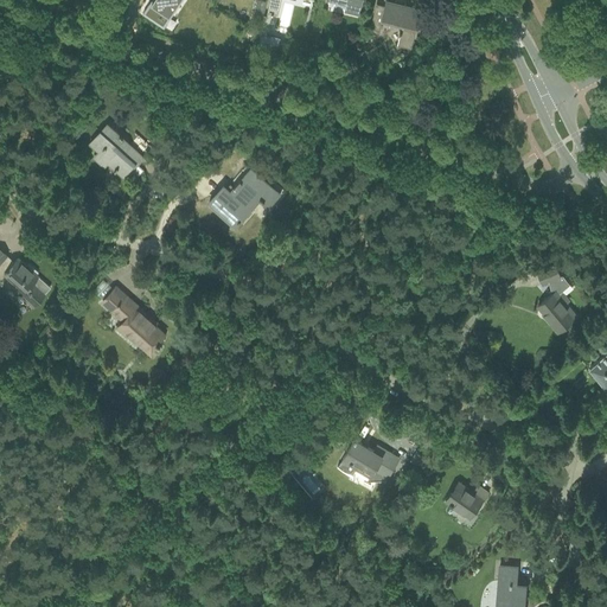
[(163,26),(180,0),(153,0),(152,2),(153,4),(152,7),(148,5),(142,13),(164,27),(163,26)]
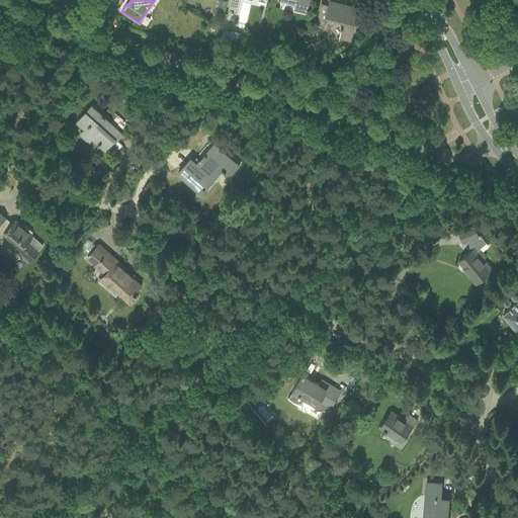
[(222,0),(220,0),(216,17),(224,19),(228,1),(222,0)]
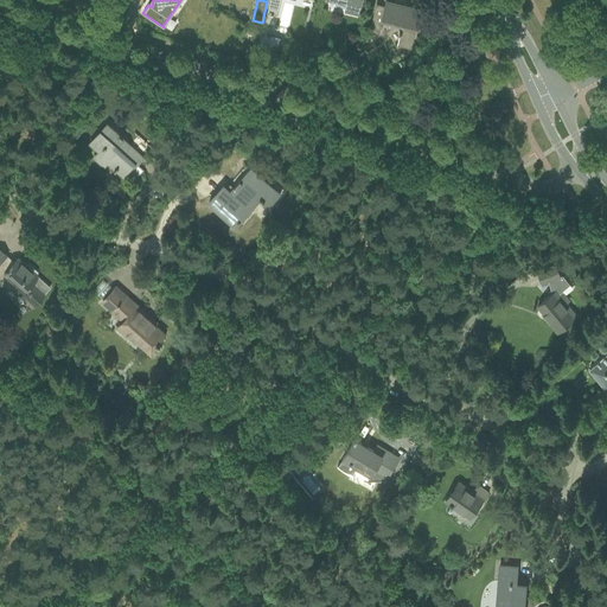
[(269,0),(267,12),(272,14),(278,16),(280,2),(280,0),(269,0)]
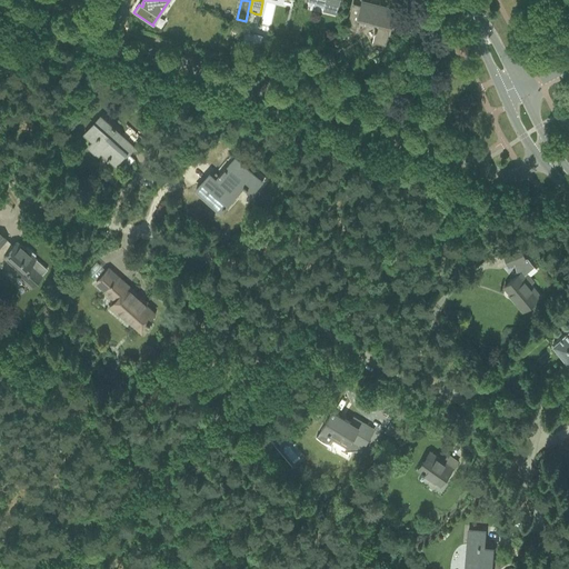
[(308,0),(326,5),(325,11),(336,13),(338,6),(339,0),(308,0)]
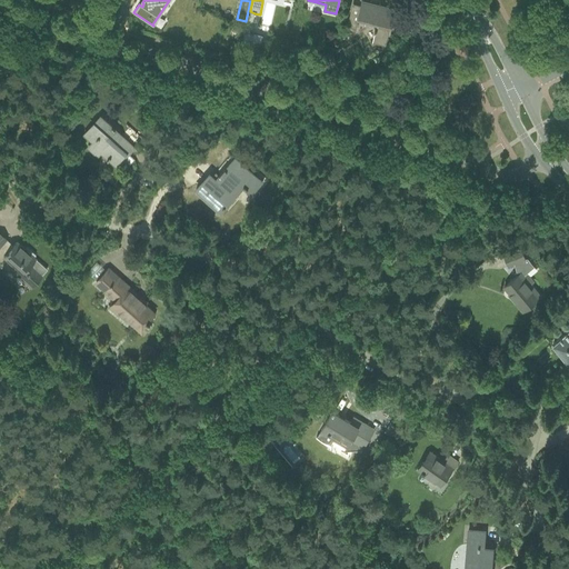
[(352,1),(347,26),(356,28),(358,20),(377,25),(376,30),(372,42),(386,46),(396,6),(395,6),(393,9),(362,1),(362,0),(361,0),(360,7),(352,5),(353,1),(352,1)]
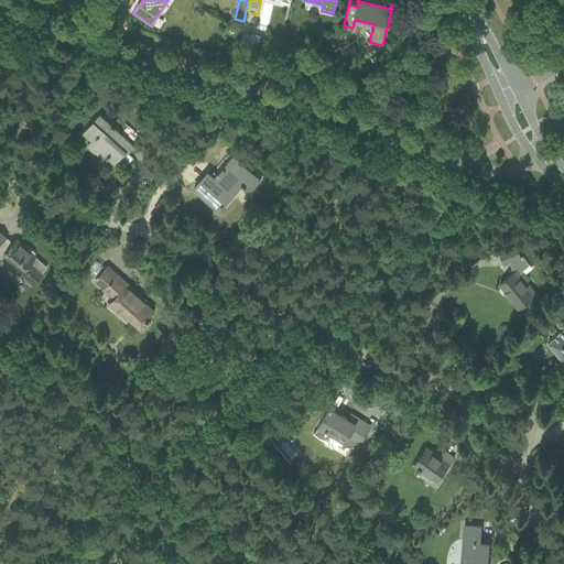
[(241,32),(239,42),(258,45),(260,35),(248,33),(241,32)]
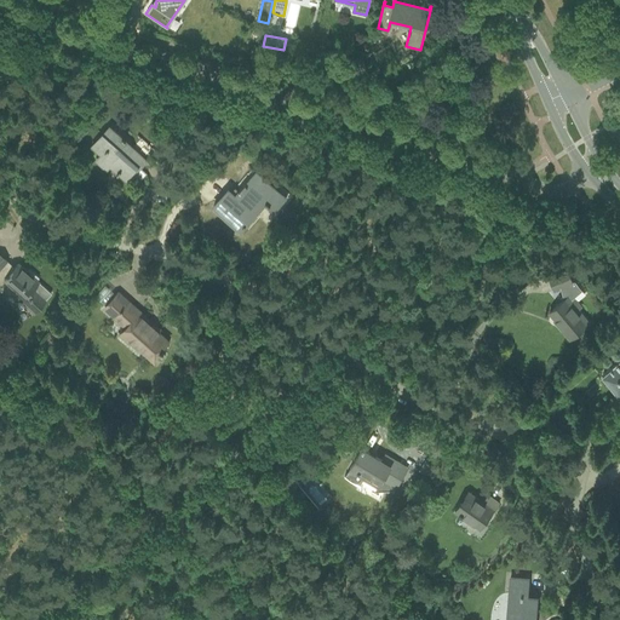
[(147,160),(110,127),(92,147),(102,155),(97,161),(107,170),(114,162),(121,168),(118,173),(119,174),(126,181),(138,167),(139,168),(147,160)]
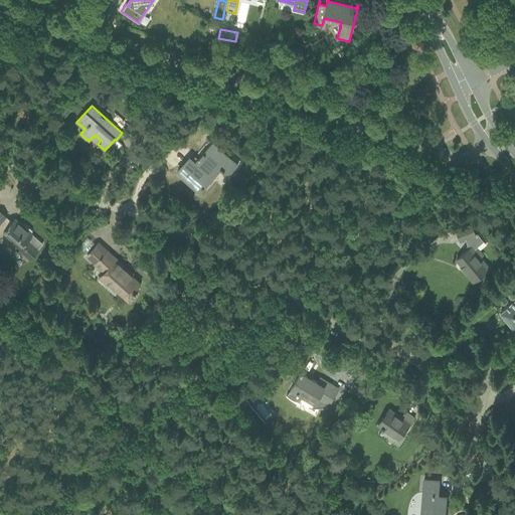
[(190,120),(199,128),(206,119),(196,111),(190,120)]
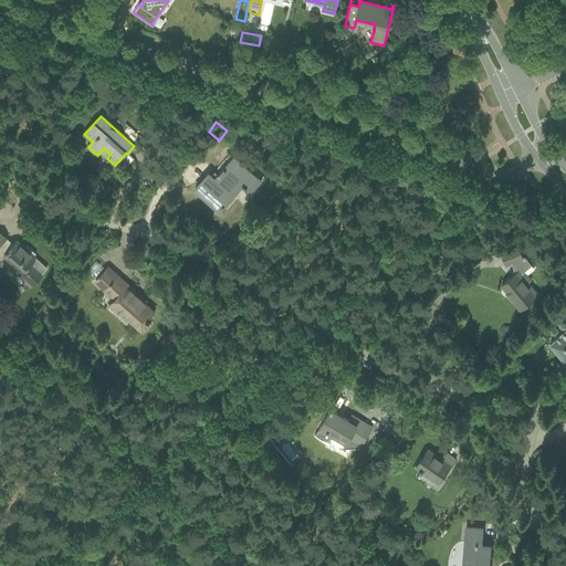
[(233,157),(213,178),(208,174),(195,188),(196,189),(197,187),(213,201),(211,203),(220,210),(233,196),(228,190),(237,180),(250,192),(260,181),(233,157)]
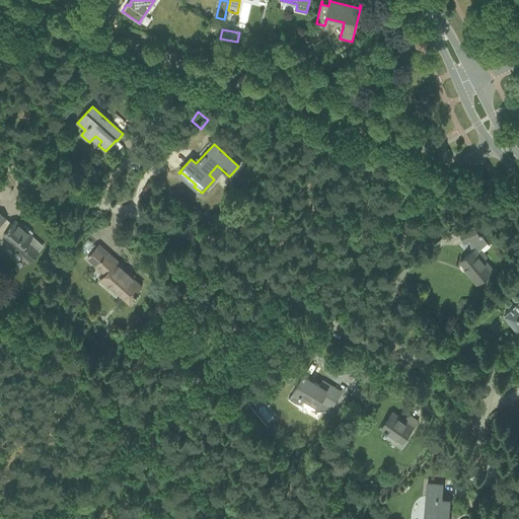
[(0,239),(3,240),(6,236),(13,243),(10,246),(27,262),(43,245),(30,235),(31,232),(24,226),(22,227),(15,221),(11,225),(4,219),(5,219),(0,214),(0,239)]
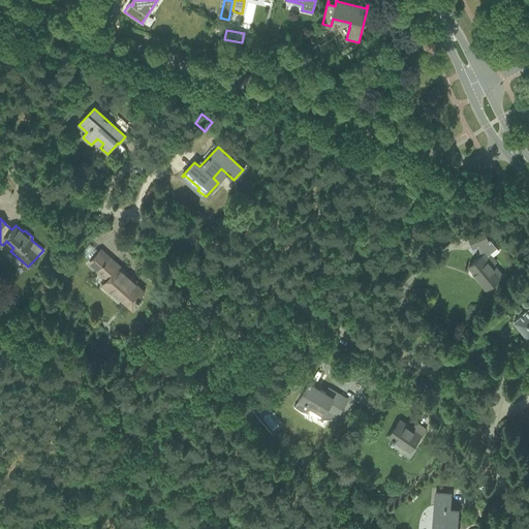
[(480,256),(469,267),(480,281),(479,282),(485,288),(486,287),(487,288),(502,276),(492,265),(495,261),(490,254),(497,248),(490,240),(488,241),(484,231),(469,237),(472,247),(477,245),(480,256)]
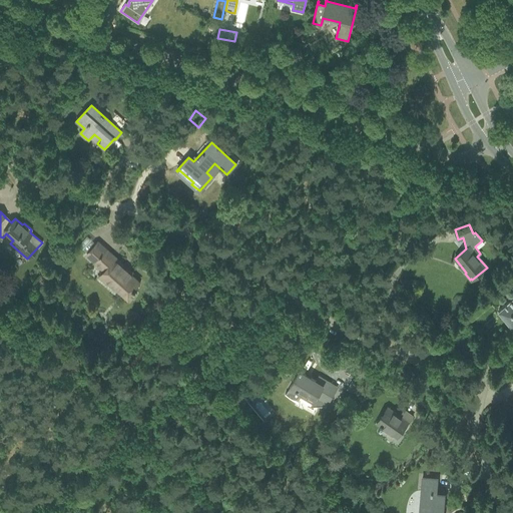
[(98,242),(86,255),(104,272),(100,277),(107,284),(109,282),(129,301),(137,292),(135,290),(139,285),(138,284),(139,282),(122,267),(123,265),(98,242)]
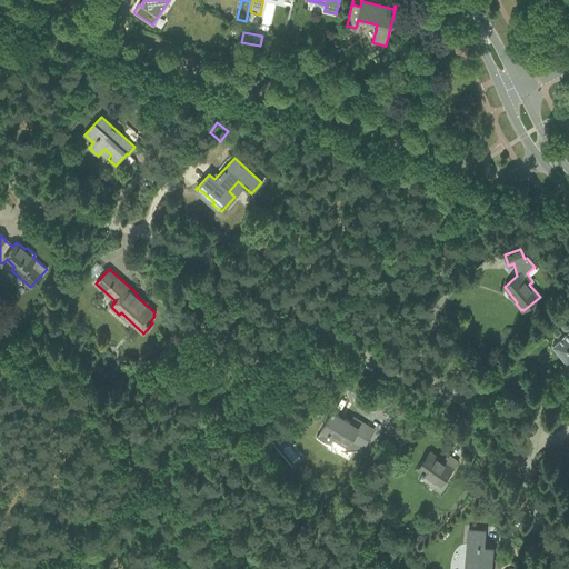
[(49,306),(56,311),(63,302),(57,297),(49,306)]
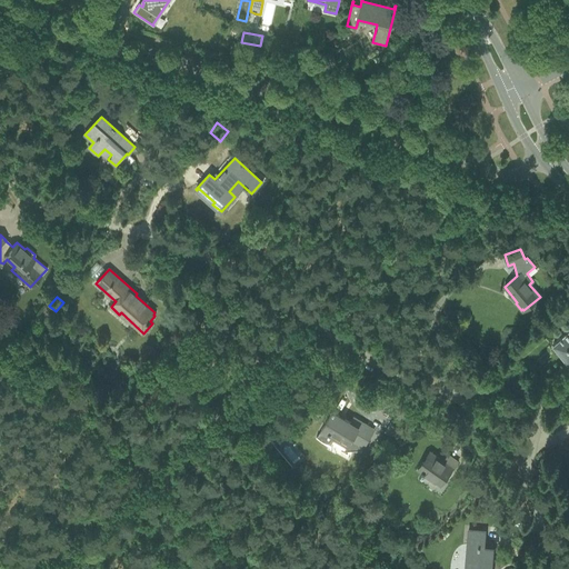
[(568,329),(568,330),(568,329),(562,335),(563,335),(552,343),(567,361),(568,359),(568,329)]
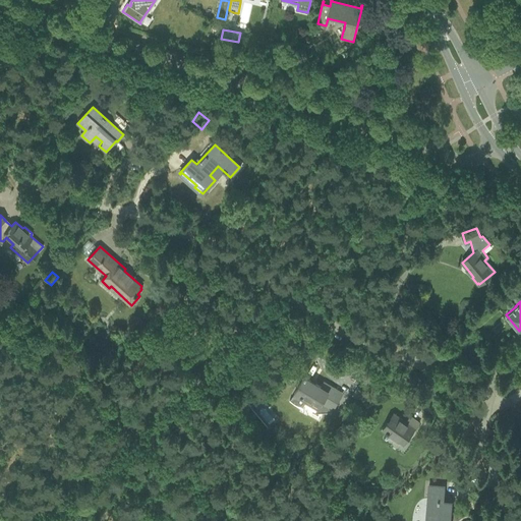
[(294,394),(290,401),(294,404),(297,405),(302,408),(303,406),(306,401),(317,407),(314,412),(315,412),(322,412),(322,415),(329,415),(329,412),(331,412),(333,407),(334,408),(343,393),(324,382),(321,387),(306,378),(307,375),(305,374),(294,394)]
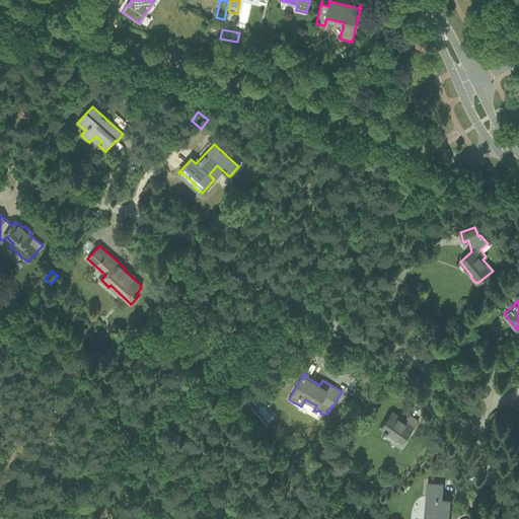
[(245,399),(251,406),(261,398),(254,391),(245,399)]
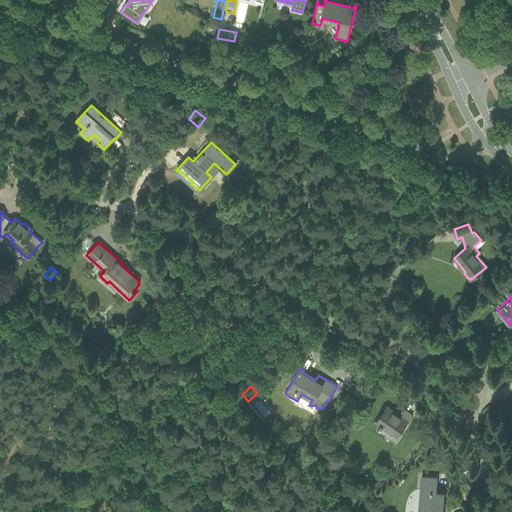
[(387,406),(380,416),(379,415),(375,422),(379,425),(378,427),(380,429),(382,426),(396,436),(411,415),(404,409),(398,417),(394,414),(395,412),(387,406)]
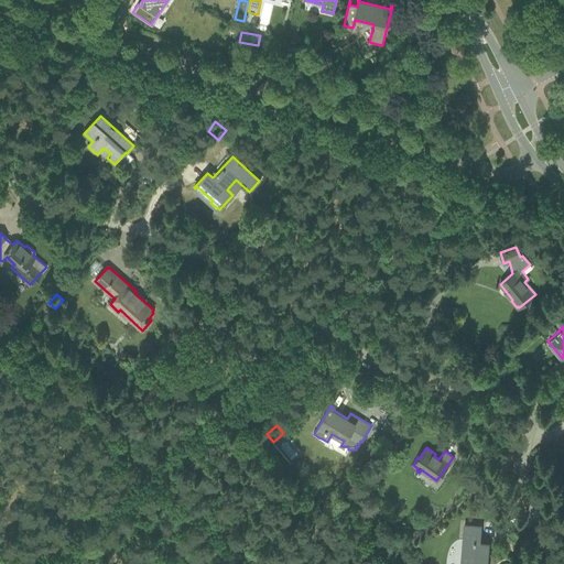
[(481,527),(464,525),(461,563),(487,563),(485,563),(486,543),(479,543),(481,527)]
